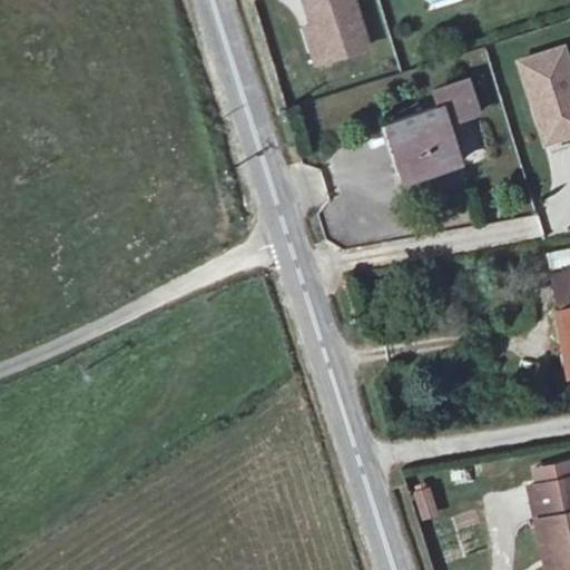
[(311,67),(373,49),(359,0),(302,0),(306,15),(297,17),(311,67)]
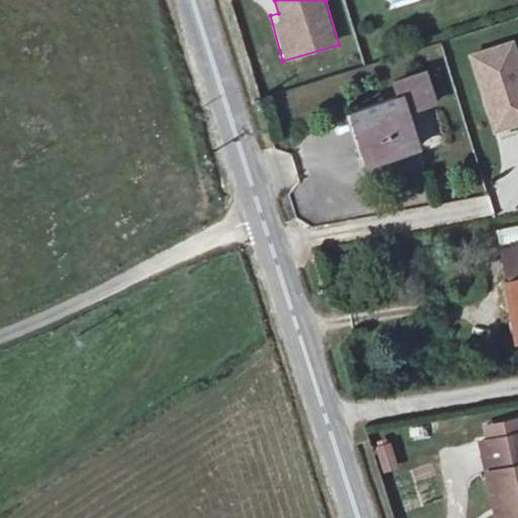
[(410,171),(401,119),(351,127),(360,180),(410,171)]
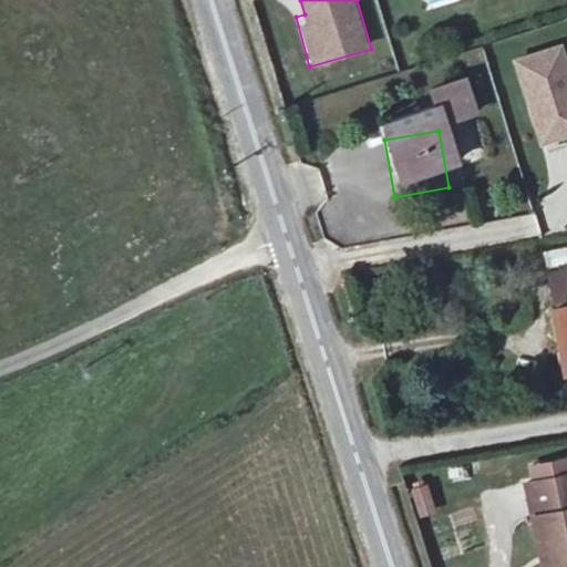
[(566,246),(544,248),(545,265),(566,263),(566,246)]
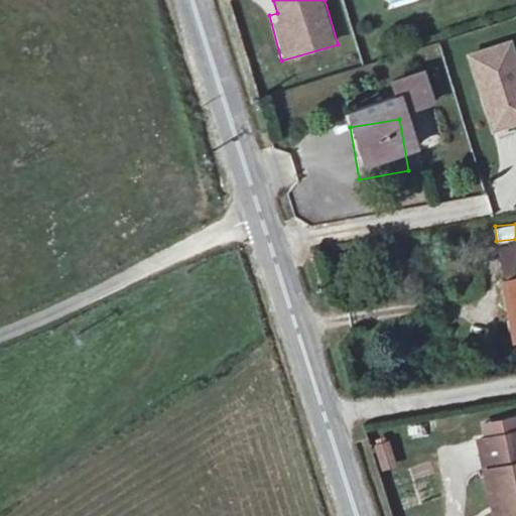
[(515,334),(515,271),(500,275),(514,335),(515,334)]
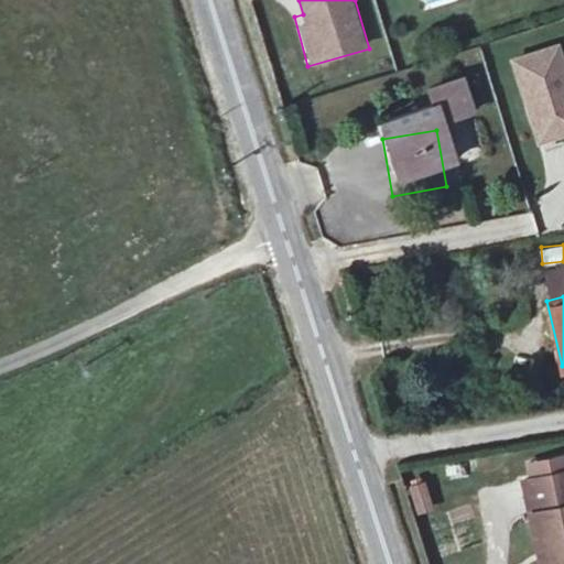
[(563,458),(539,464),(545,498),(553,497),(563,555),(563,458)]
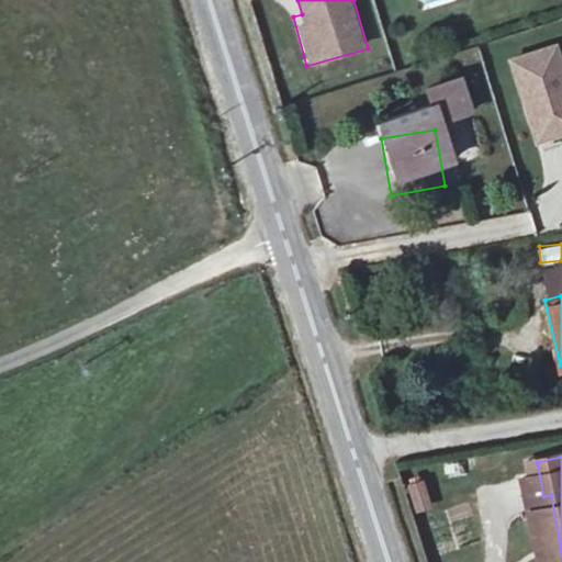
[(405,479),(415,513),(431,508),(423,474),(405,479)]
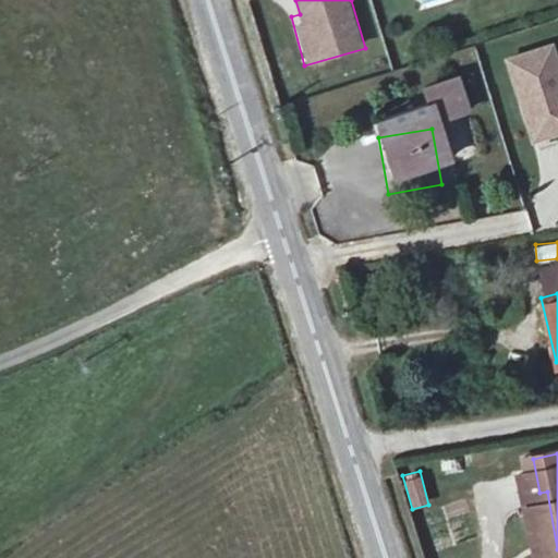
[(557,557),(557,549),(547,492),(540,493),(552,557),(557,557)]
